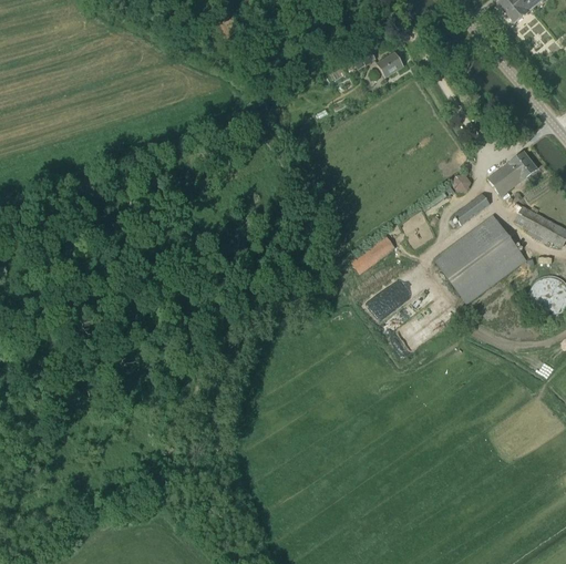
[(514,22),(534,6),(541,0),(498,0),(496,2),(514,22)]
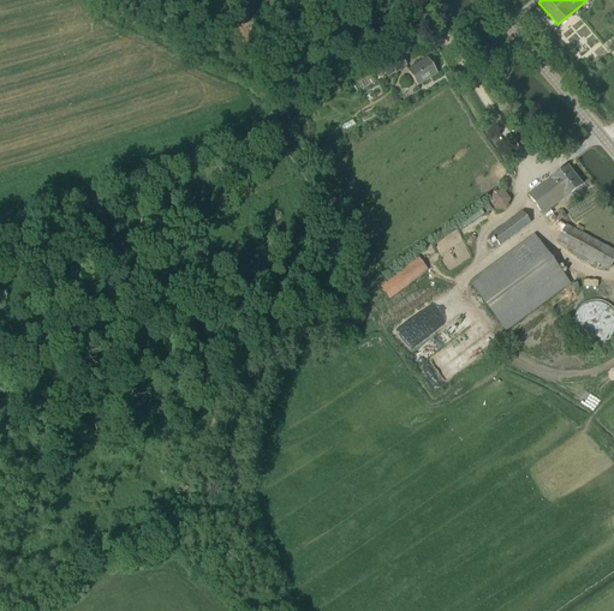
[(397,69),(407,63),(403,55),(392,61),(397,69)]
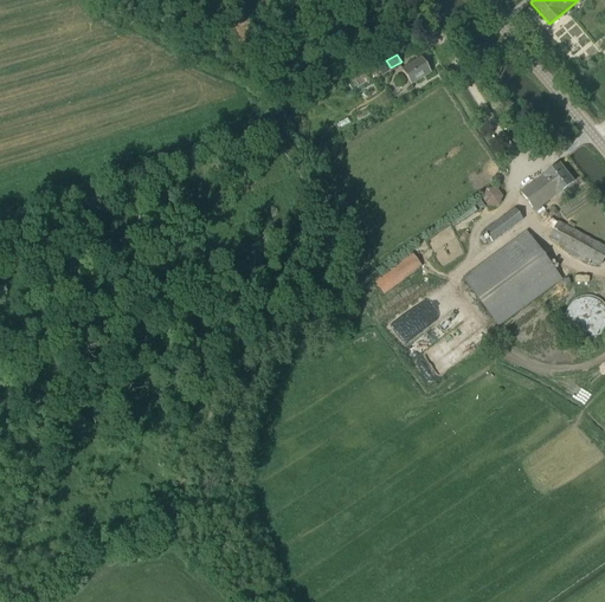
[(412,82),(431,70),(422,54),(403,66),(412,82)]
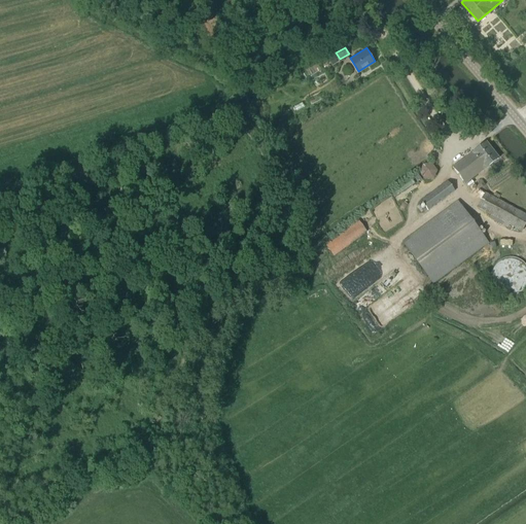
[(465,181),(499,156),(486,140),(453,165),(465,181)]
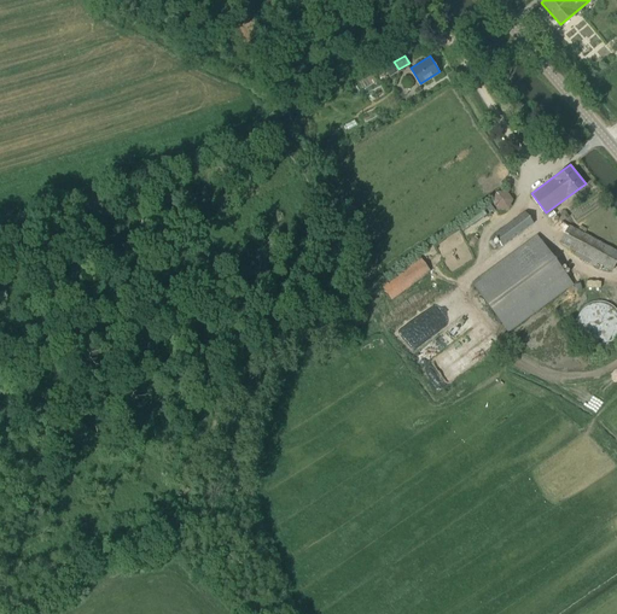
[(502,188),(496,189),(495,194),(493,199),(499,204),(506,203),(508,197),(507,191),(502,188)]
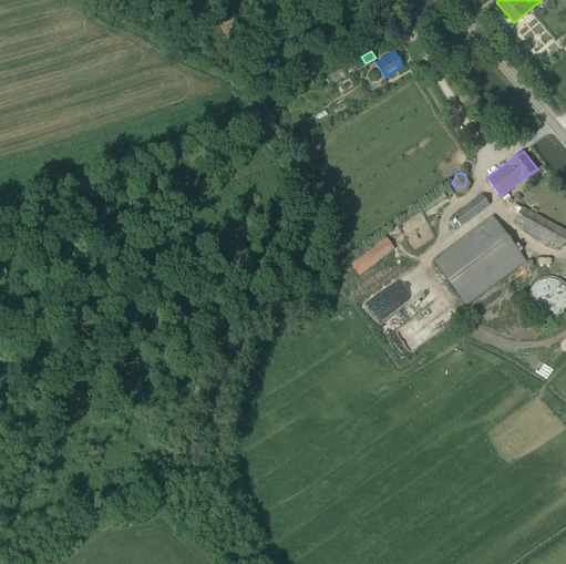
[(515,201),(523,196),(520,191),(512,195),(515,201)]
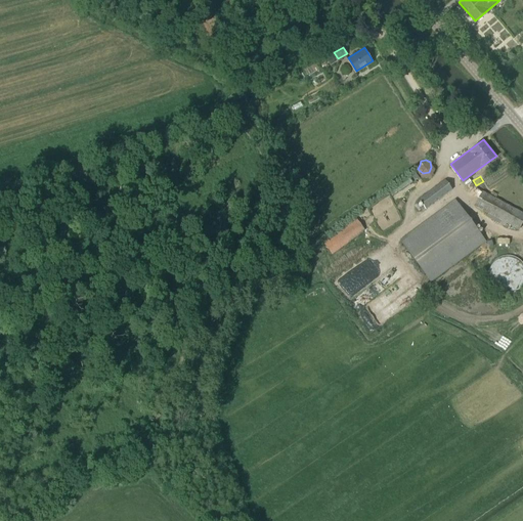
[(426,207),(452,187),(445,178),(419,198),(426,207)]
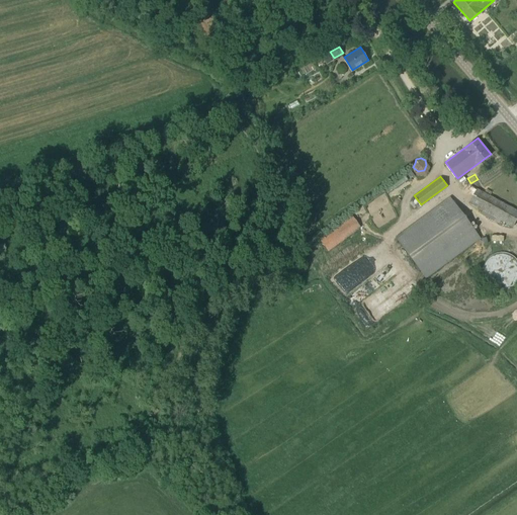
[(513,225),(516,217),(516,208),(477,187),(469,201),(513,225)]
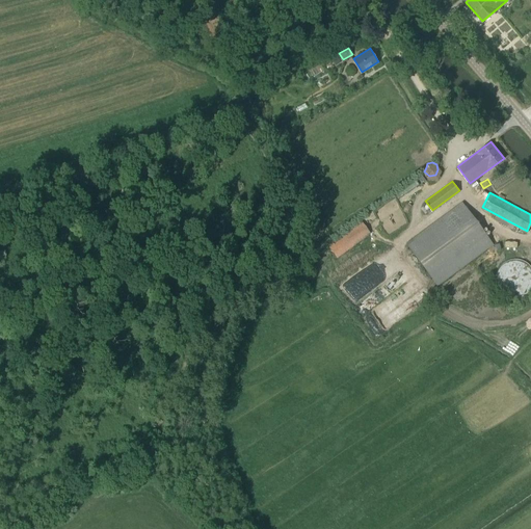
[(437,284),(494,243),(462,201),(407,242),(437,284)]
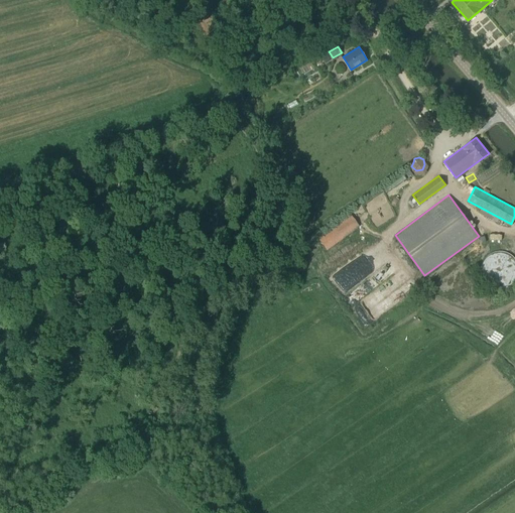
[(327,248),(359,224),(352,214),(318,238),(327,248)]
